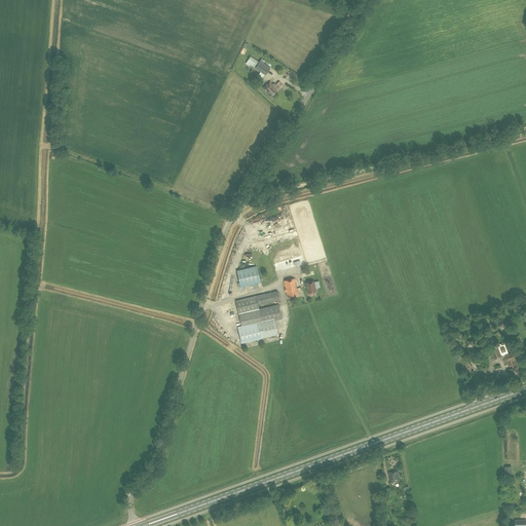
[(247,62),(254,67),(256,62),(250,58),(247,62)]
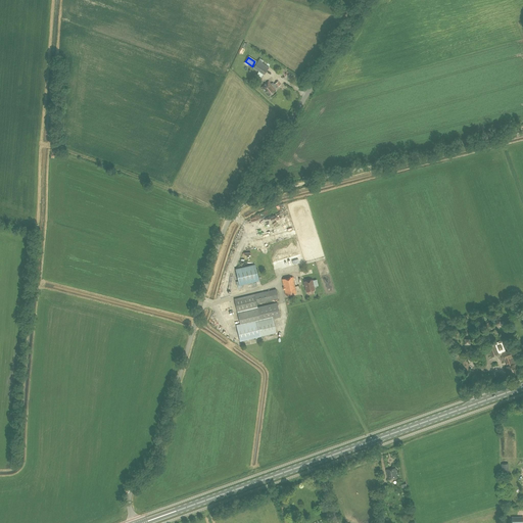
[(253,67),(264,75),(269,67),(258,60),(253,67)]
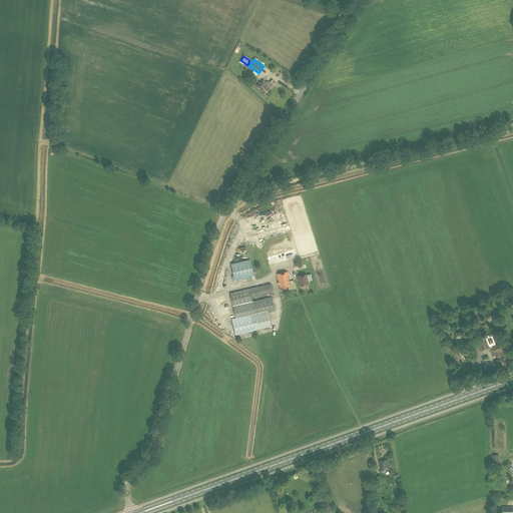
[(260,90),(264,95),(271,88),(270,87),(276,83),(273,79),(268,84),(264,79),(257,85),(260,90)]
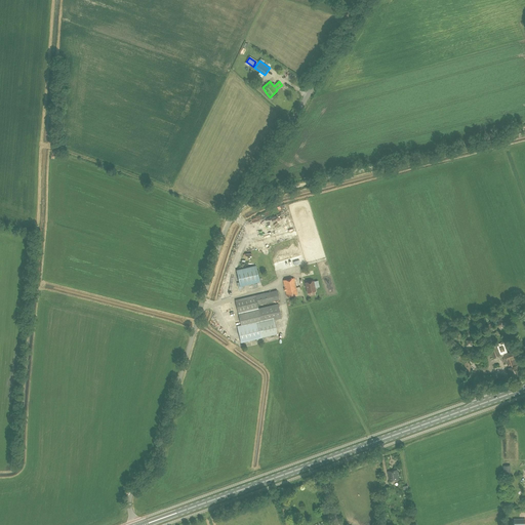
[(280,247),(274,248),(278,267),(289,265),(289,267),(298,265),(298,264),(303,263),(298,243),(284,246),(283,243),(279,243),(280,247)]
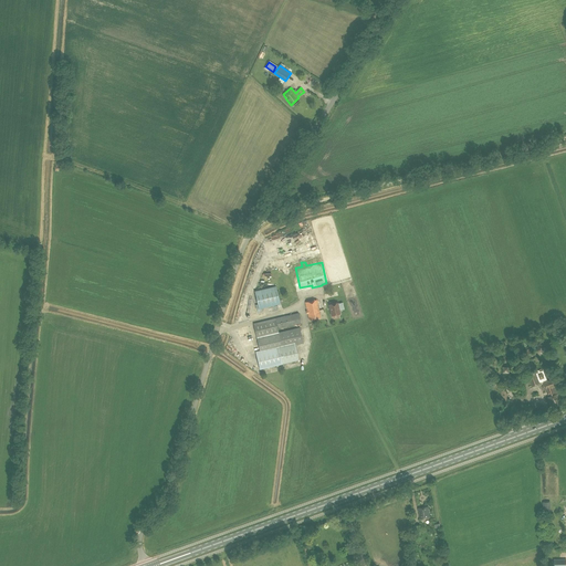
[(255,292),(259,308),(281,304),(276,286),(255,292)]
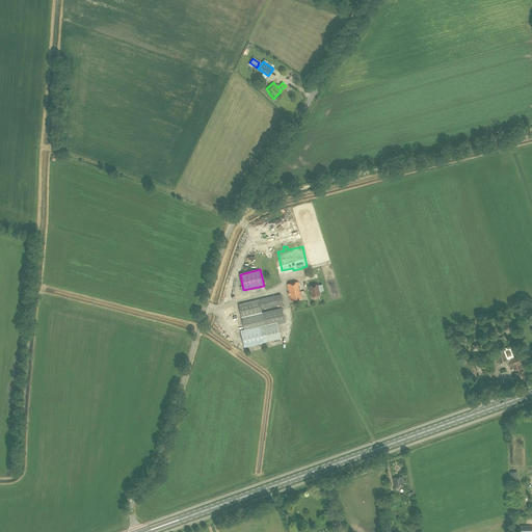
[(301,298),(298,282),(287,284),(291,301),(301,298)]
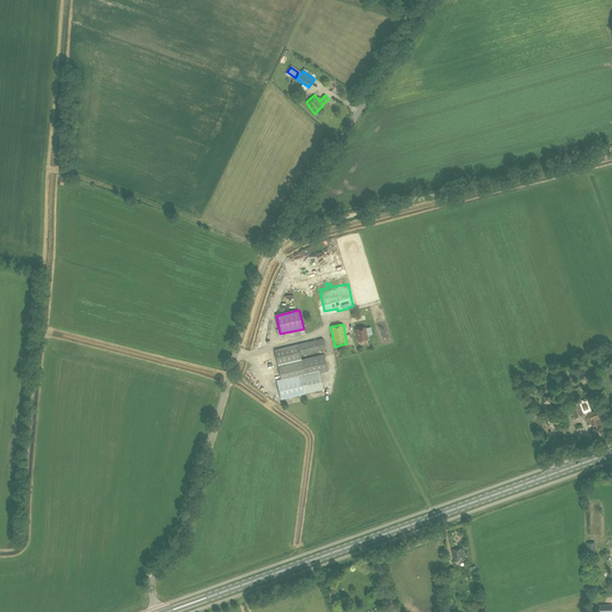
[(365,328),(356,329),(359,341),(368,340),(365,328)]
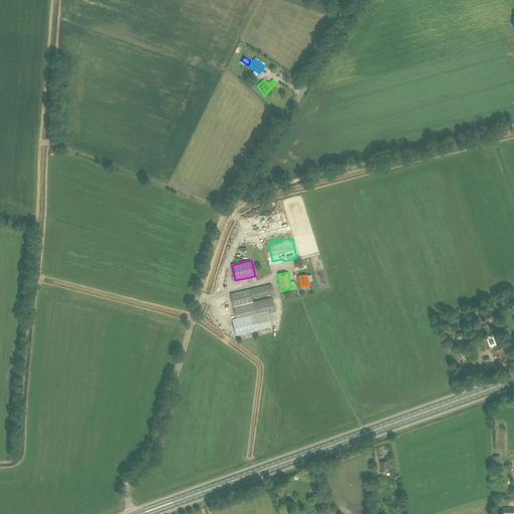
[(230,294),(233,307),(236,318),(232,319),(236,335),(271,326),(268,313),(275,311),(272,297),(268,298),(253,302),(252,298),(273,294),(271,284),(230,294)]
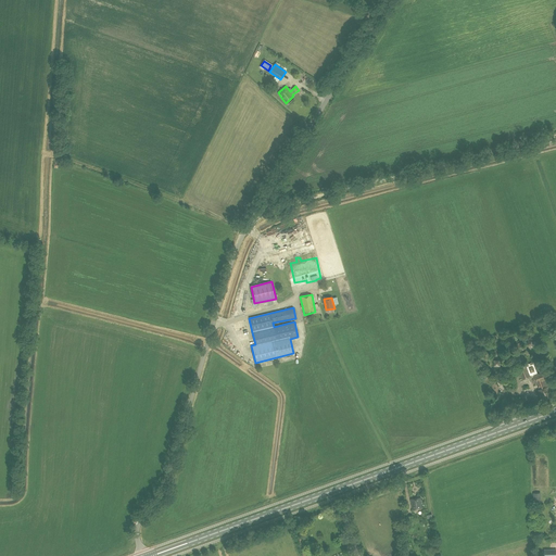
[(552,396),(548,387),(543,371),(538,374),(533,363),(526,365),(527,366),(519,369),(522,379),(534,375),(538,383),(539,383),(541,389),(538,390),(542,401),(552,396)]
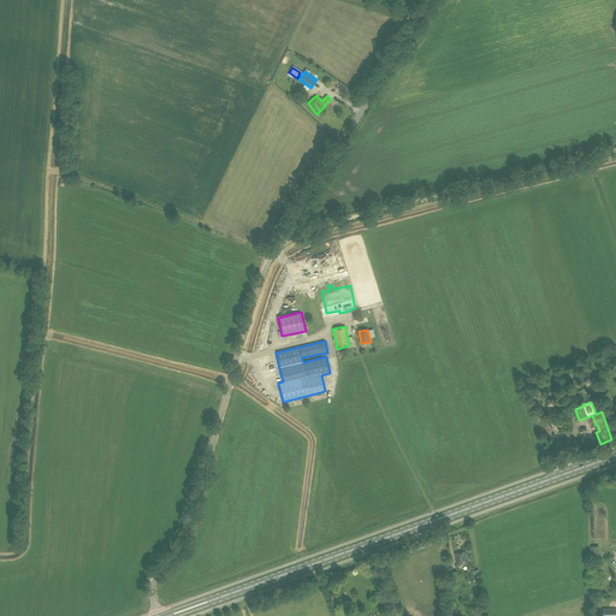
[(600,558),(599,546),(591,546),(591,558),(600,558)]
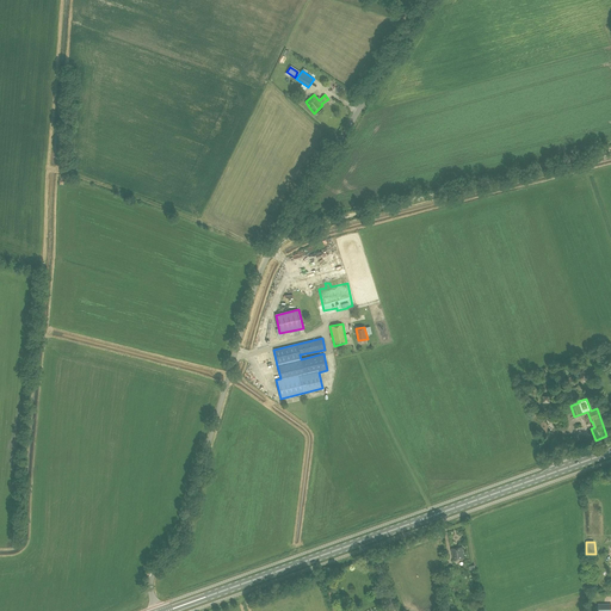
[(464,559),(462,547),(451,548),(454,560),(464,559)]
